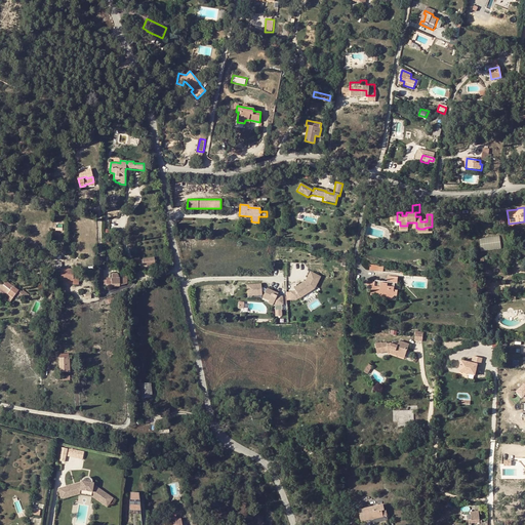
[(154,257),(143,259),(145,273),(156,271),(154,257)]
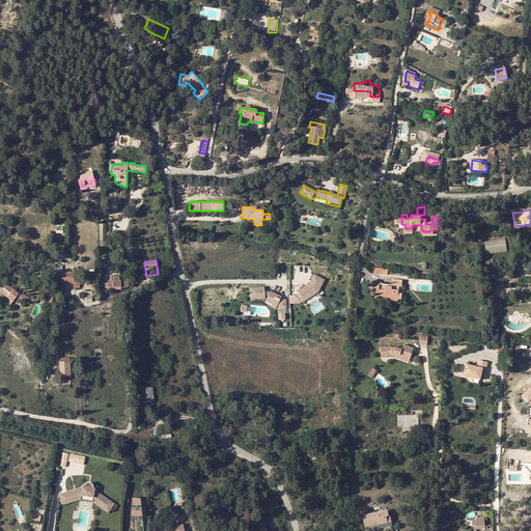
[(74,273),(62,272),(62,266),(55,266),(55,273),(61,273),(61,283),(66,283),(74,284),(74,287),(80,287),(80,278),(74,278),(74,273)]
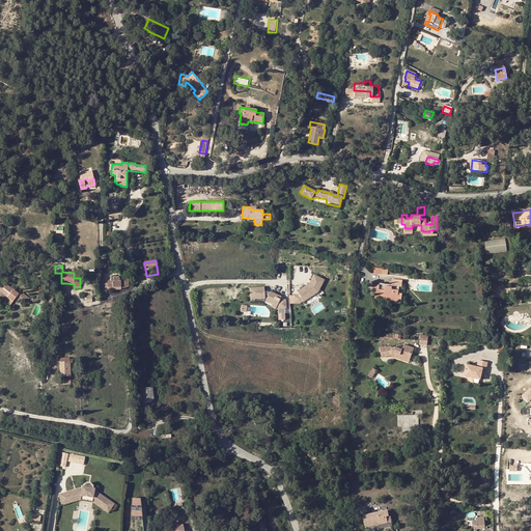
[(298,295),(294,296),(295,305),(301,303),(304,302),(318,292),(325,281),(316,276),(311,285),(299,292),(300,295),(298,295)]
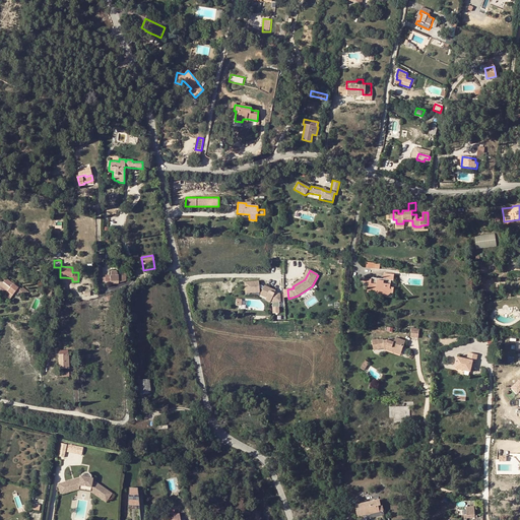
[(305,279),(310,270),(309,270),(304,279),(291,285),(293,286),(305,279)]
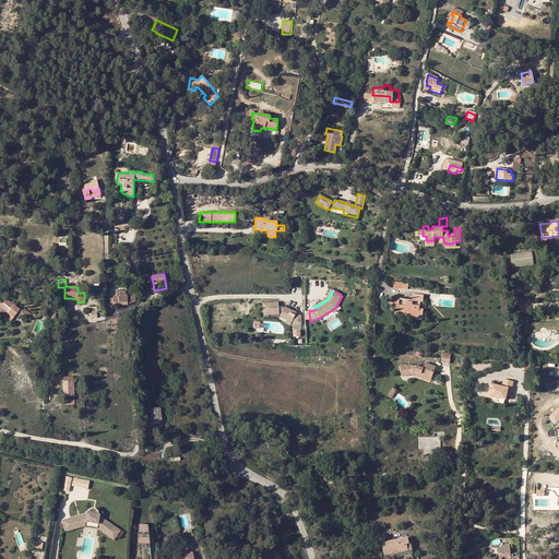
[(423,302),(424,295),(413,294),(413,300),(413,302),(405,301),(405,299),(401,298),(400,300),(399,300),(391,299),(391,305),(395,305),(395,311),(413,312),(415,316),(420,312),(419,310),(419,301),(423,302)]
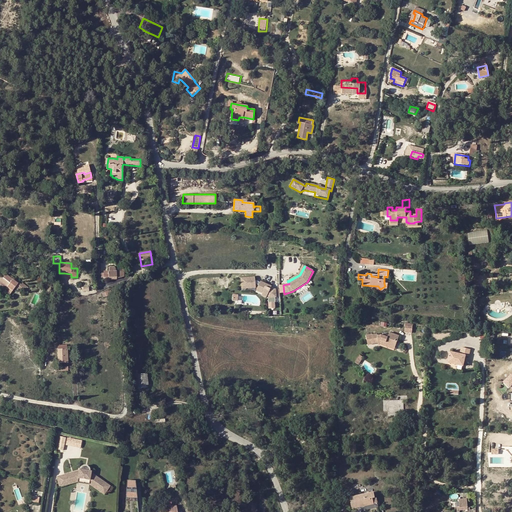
[(117,278),(124,276),(124,272),(124,271),(117,273),(117,271),(115,271),(109,271),(109,274),(109,278),(109,280),(116,279),(117,278)]
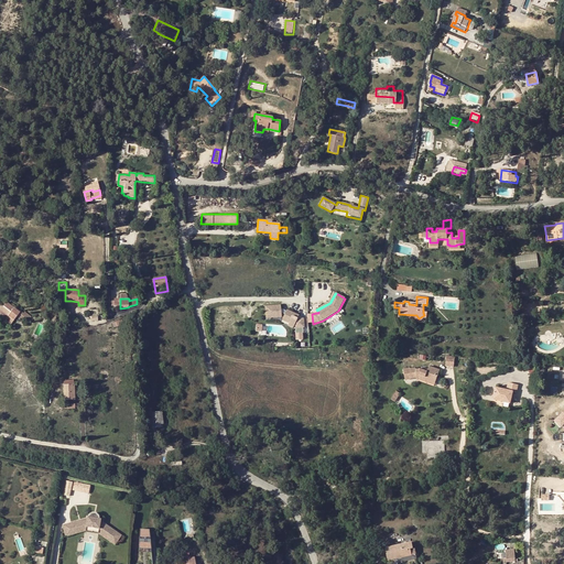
[(339,312),(347,300),(345,299),(338,311),(323,321),(339,312)]
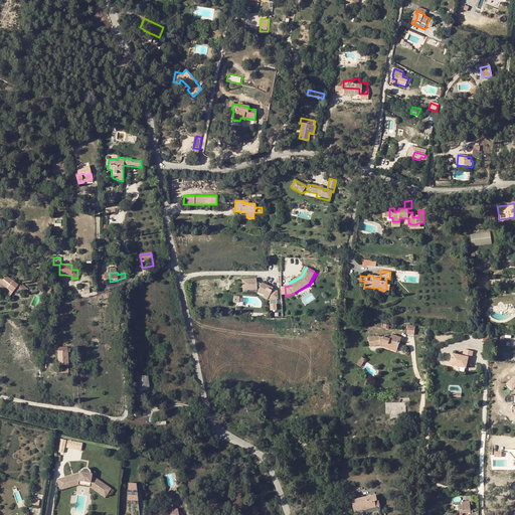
[(0,283),(7,289),(13,293),(15,290),(19,293),(21,293),(21,292),(25,294),(28,290),(23,286),(21,287),(19,285),(18,286),(6,276),(3,280),(0,278),(0,283)]
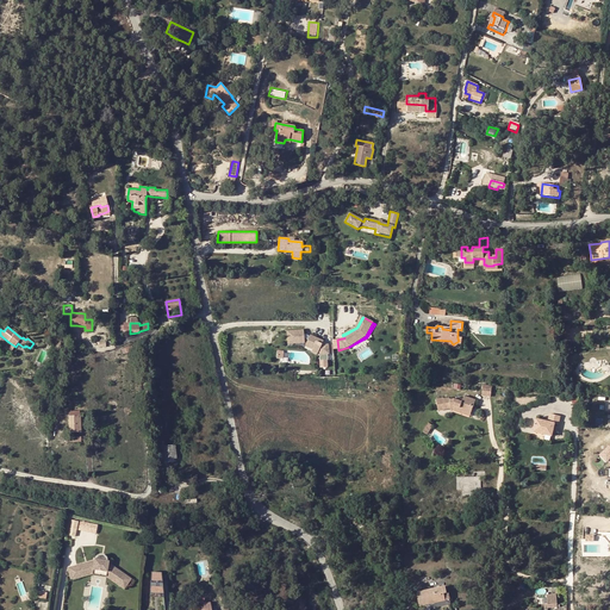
[(329,355),(329,346),(324,346),(323,346),(324,343),(306,334),(305,335),(305,331),(290,332),(290,343),(305,343),(305,338),(309,341),(306,347),(313,350),(312,353),(317,355),(318,354),(322,355),(319,360),(319,368),(327,368),(327,361),(328,361),(328,355),(329,355)]
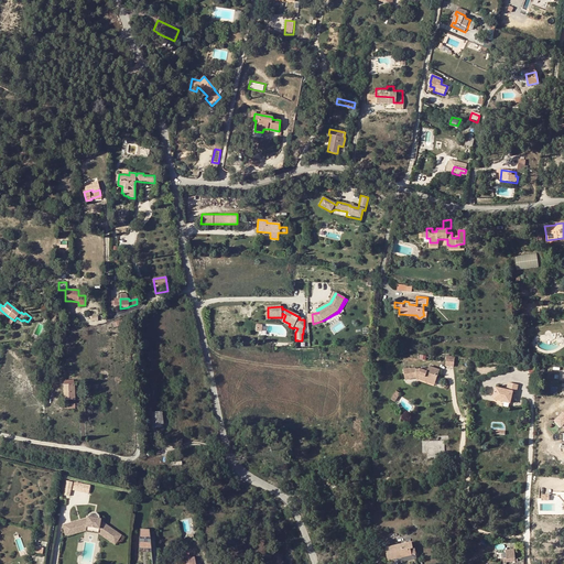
[(416,315),(399,314),(398,317),(415,320),(419,323),(424,317),(424,315),(419,318),(416,315)]
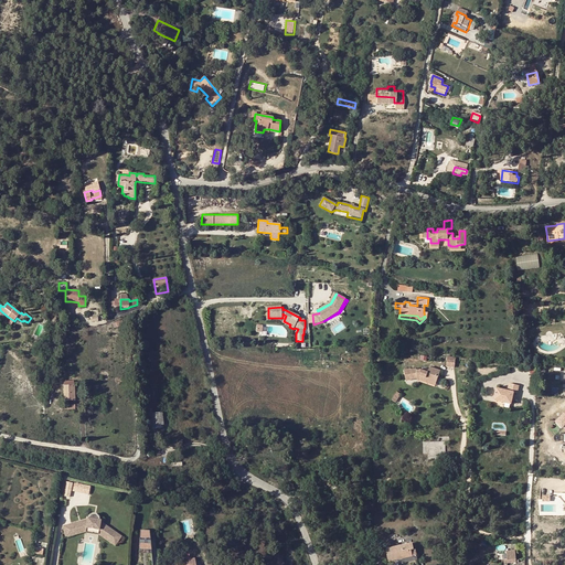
[(425,380),(425,381),(435,385),(439,372),(429,368),(429,371),(424,369),(423,372),(420,371),(417,372),(416,370),(405,371),(406,382),(418,380),(418,377),(422,377),(425,380)]
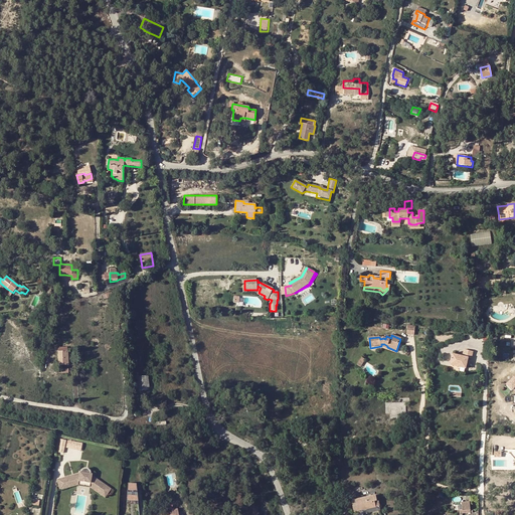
[(383,348),(396,352),(396,351),(387,347),(387,346),(384,344),(381,344),(381,346),(381,348),(383,348)]
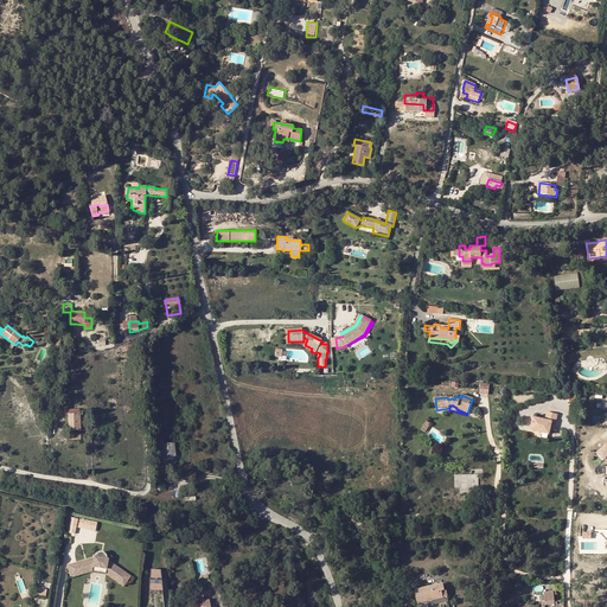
[(550,420),(555,421),(556,413),(547,410),(544,419),(532,416),(529,428),(548,433),(550,420)]
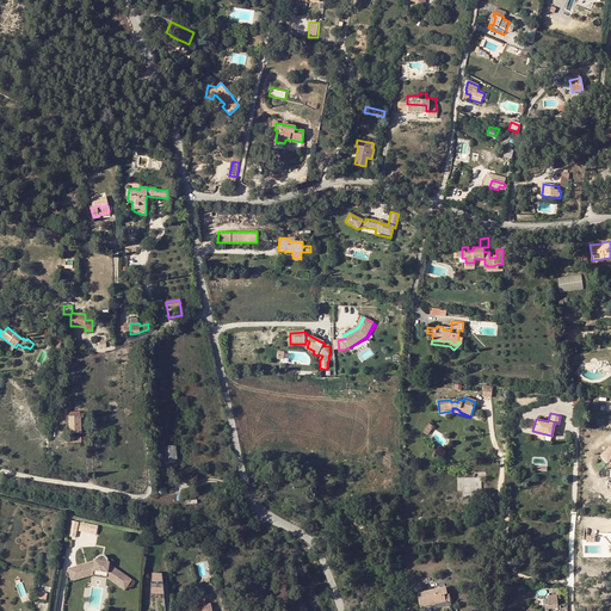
[(69,433),(81,433),(80,417),(69,417),(69,433)]
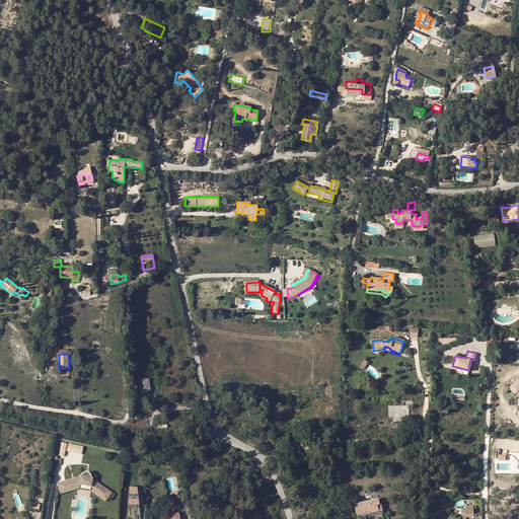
[(150,390),(149,379),(138,380),(139,391),(150,390)]
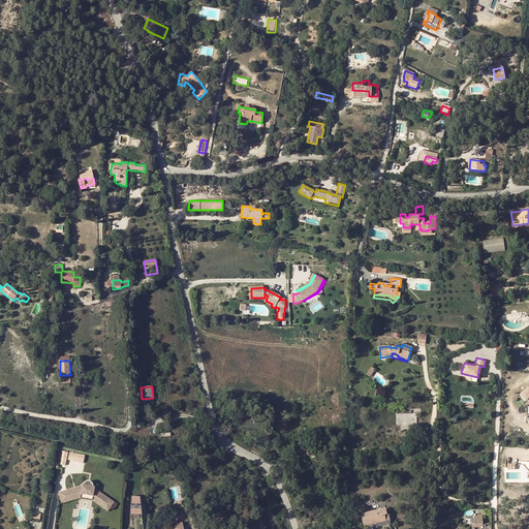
[(417,424),(416,412),(396,413),(397,425),(417,424)]
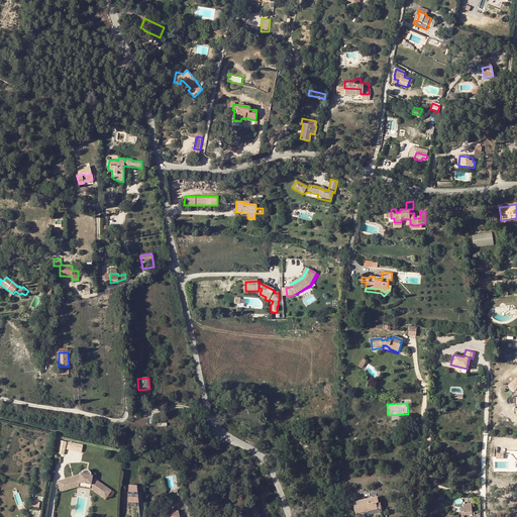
[(109,493),(111,491),(92,477),(92,474),(91,474),(91,472),(90,471),(89,470),(88,469),(86,469),(85,469),(83,470),(82,472),(80,472),(80,475),(57,482),(59,489),(79,483),(91,484),(108,496),(109,493)]
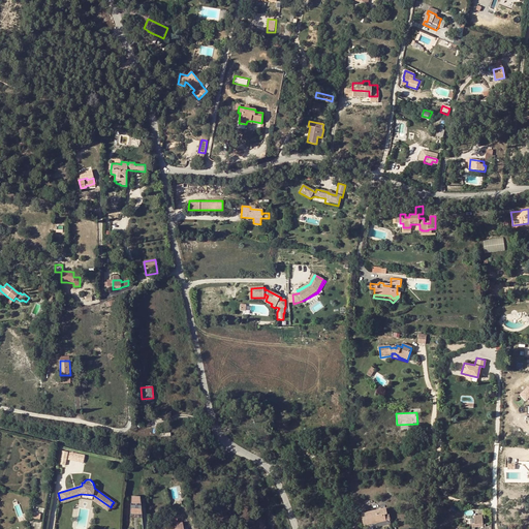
[(173,498),(182,498),(181,486),(172,487),(173,498)]
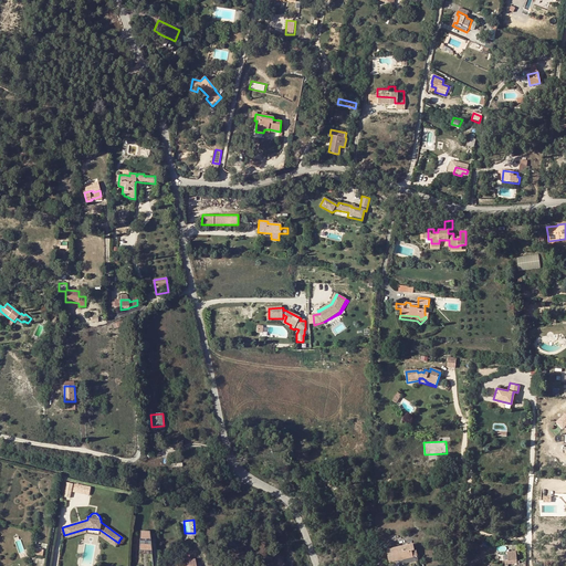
[(86,528),(64,535),(65,537),(86,532),(98,533),(116,545),(118,543),(100,530),(86,528)]
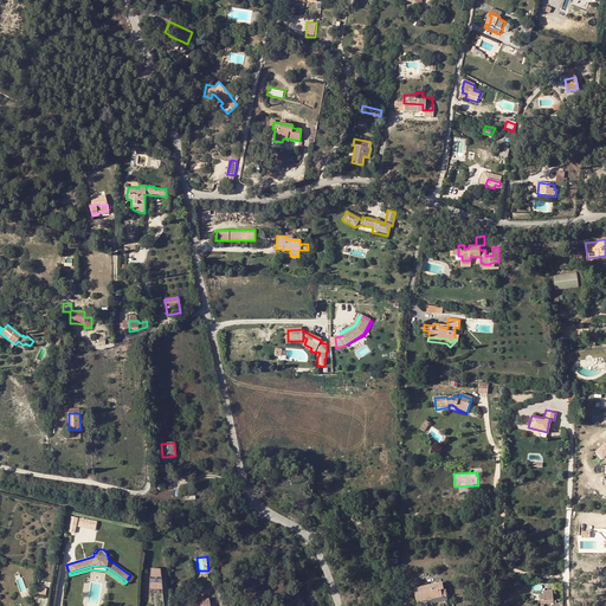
[(155,605),(163,605),(160,569),(149,568),(148,590),(154,590),(155,605)]
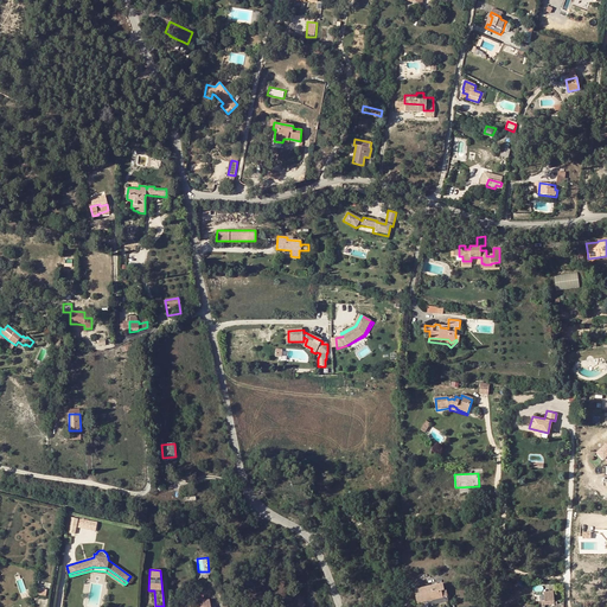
[(445,590),(442,583),(414,589),(417,602),(432,600),(442,598),(441,590),(445,590)]
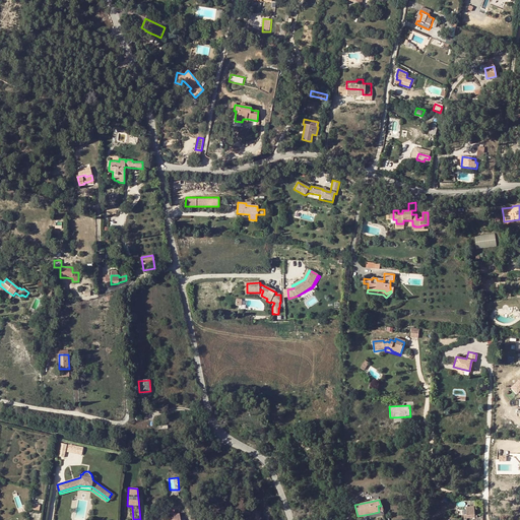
[(474,509),(467,510),(466,510),(466,515),(464,515),(464,519),(467,519),(467,518),(475,517),(475,515),(474,509)]
